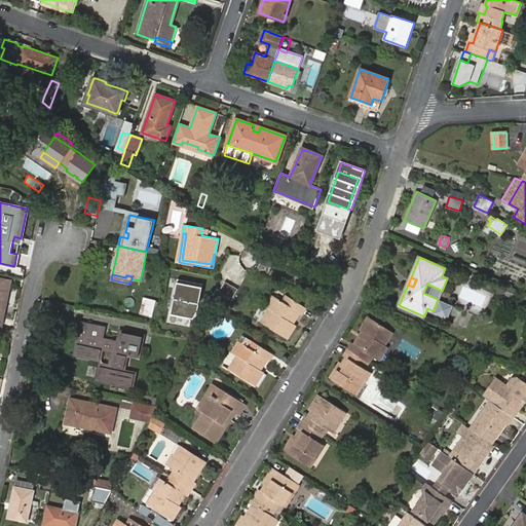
[(0,326),(0,327),(4,310),(1,309),(2,305),(5,305),(9,280),(0,278),(0,326)]
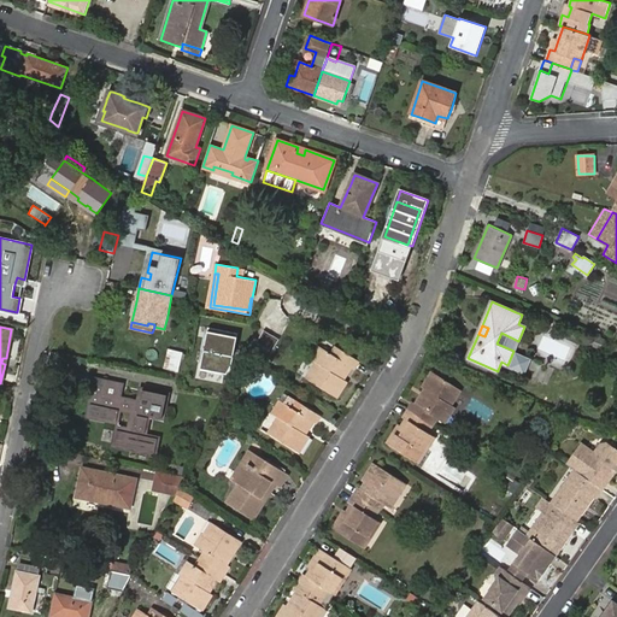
[(209,328),(200,369),(227,375),(231,365),(239,334),(209,328)]
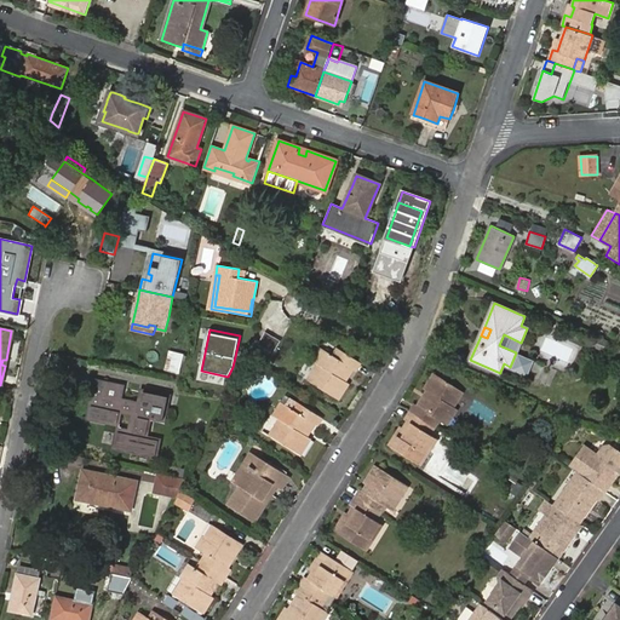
[(609,342),(597,336),(593,345),(606,350),(609,342)]
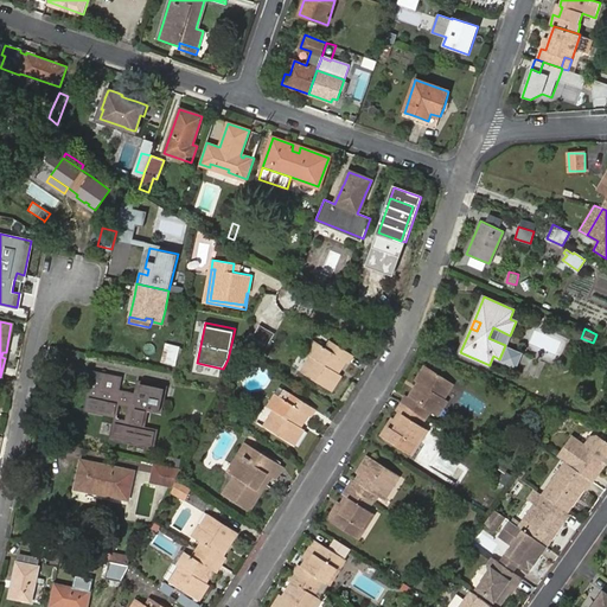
[(305,352),(308,355),(317,342),(313,339),(305,352)]
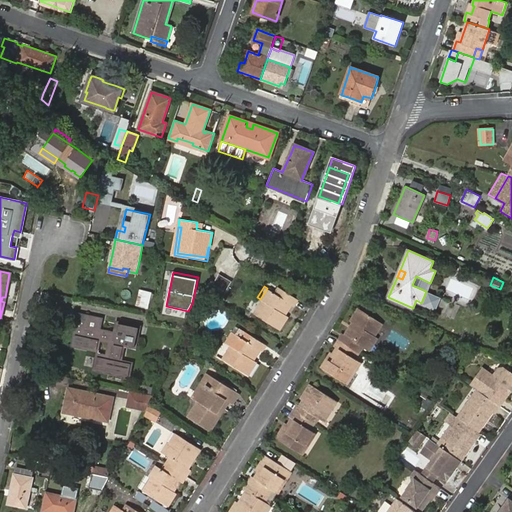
[(267,288),(260,299),(263,301),(255,314),(279,329),(287,316),(282,312),(284,308),(287,310),(291,304),(293,305),(297,299),(279,287),(275,293),(267,288)]
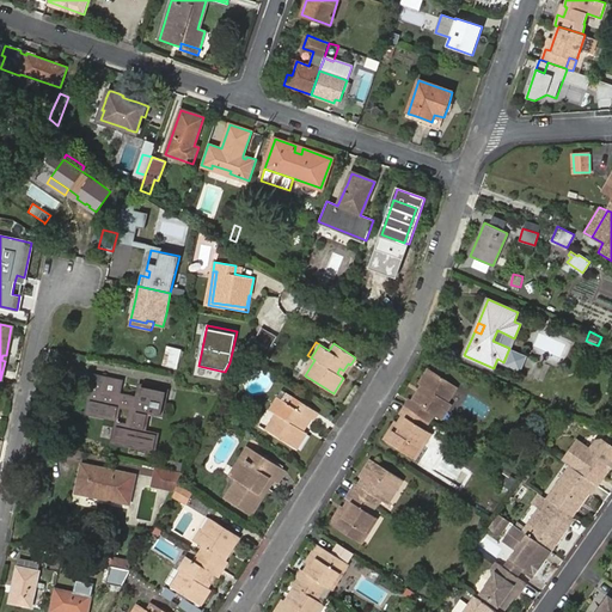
[(177,368),(182,349),(166,346),(163,366),(173,368),(177,368)]
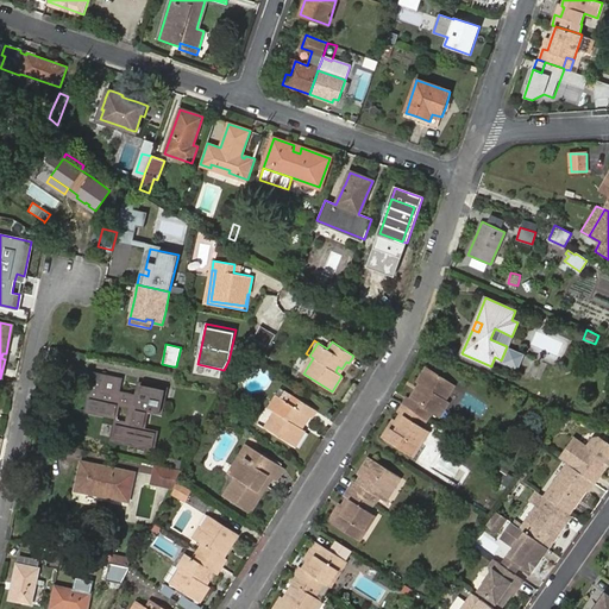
[(420,384),(429,369),(427,366),(416,382),(420,384)]
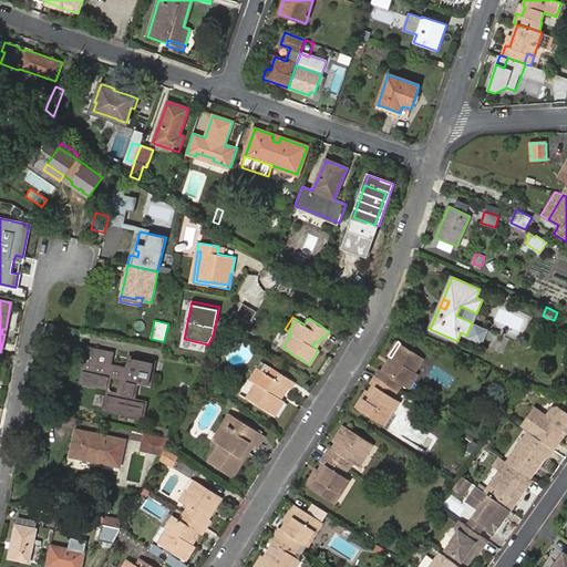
[(380,369),(375,377),(398,390),(402,383),(409,388),(418,373),(414,371),(423,358),(400,343),(391,358),(393,360),(390,366),(388,363),(382,371),(380,369)]
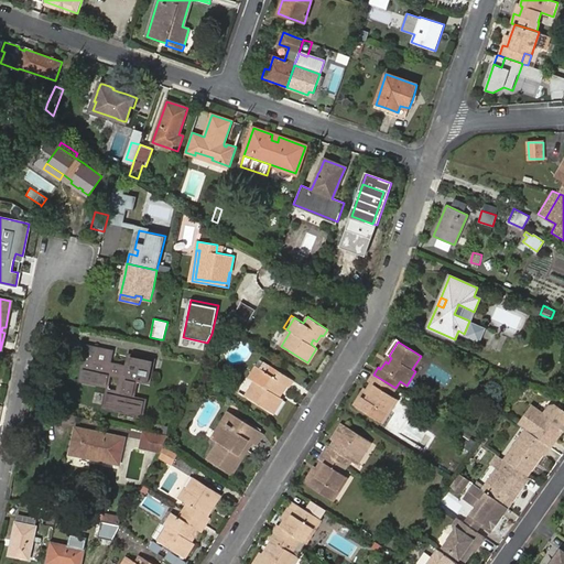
[(85,360),(80,380),(107,386),(109,373),(122,377),(118,396),(107,393),(105,407),(119,410),(141,414),(144,401),(132,398),(136,379),(149,382),(151,373),(153,361),(140,358),(131,356),(129,369),(114,366),(114,367),(111,367),(111,366),(109,365),(110,361),(111,362),(112,357),(111,357),(112,353),(108,351),(109,350),(102,348),(102,350),(98,349),(97,354),(96,358),(96,359),(96,362),(85,360)]
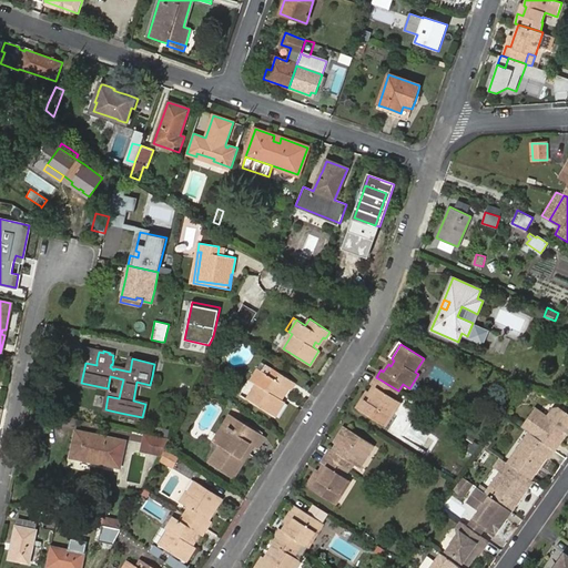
[(427,359),(418,373),(424,376),(433,363),(427,359)]
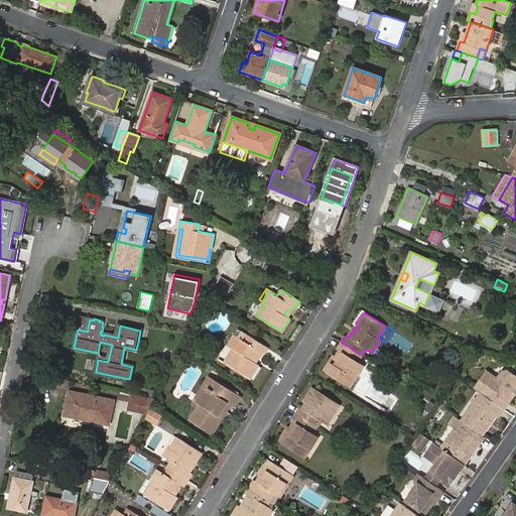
[(228,346),(230,348),(237,337),(235,335),(228,346)]
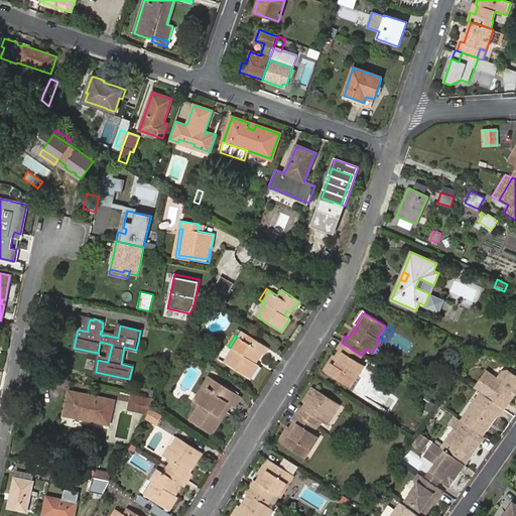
[(237,337),(230,348),(233,350),(225,363),(250,378),(258,364),(255,363),(252,361),(255,357),(257,359),(261,353),(263,354),(268,347),(249,336),(245,342),(237,337)]
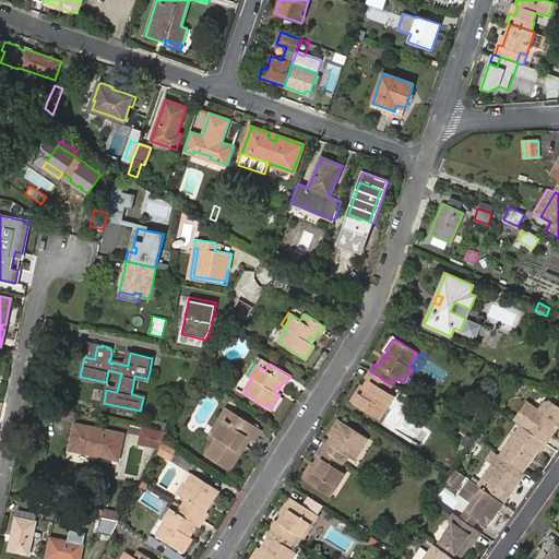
[(392,384),(370,371),(366,378),(368,380),(364,387),(365,388),(364,391),(361,391),(354,403),(377,417),(382,408),(384,409),(394,395),(391,394),(388,392),(392,384)]
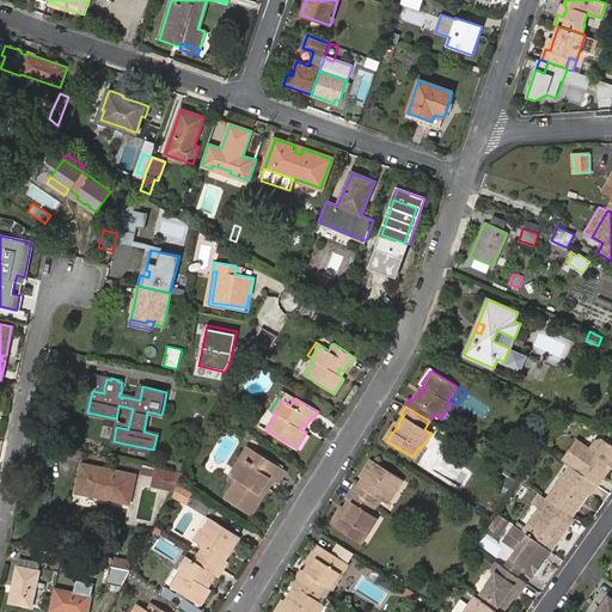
[(399,424),(398,423),(396,422),(384,439),(387,441),(396,428),(398,428),(399,424)]
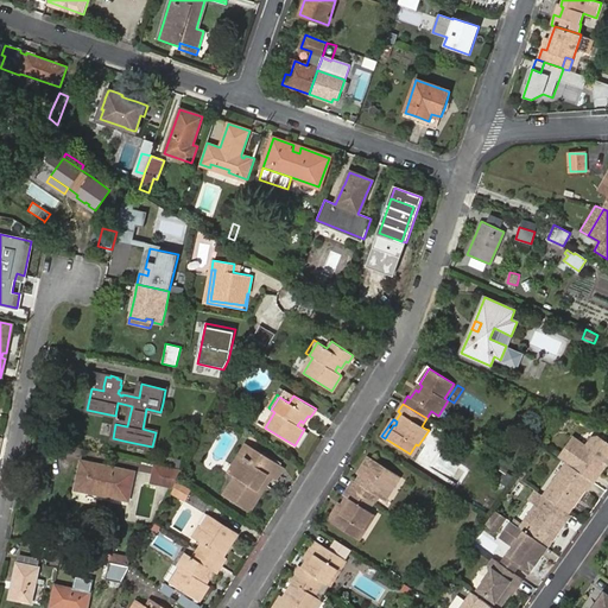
[(574,438),(559,457),(568,463),(594,482),(607,461),(607,444),(602,441),(593,438),(586,447),(574,438)]
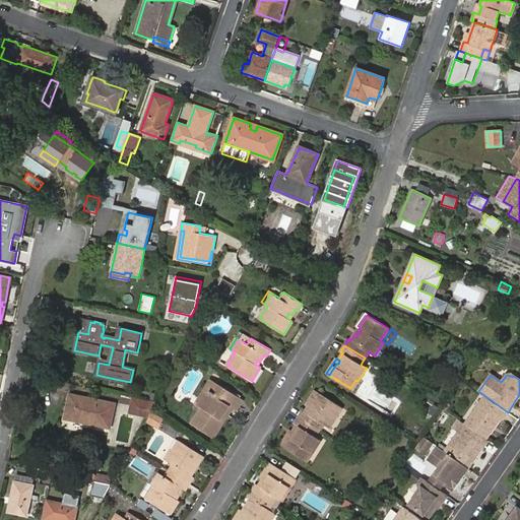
[(195,404),(199,407),(209,390),(213,392),(218,384),(210,379),(195,404)]
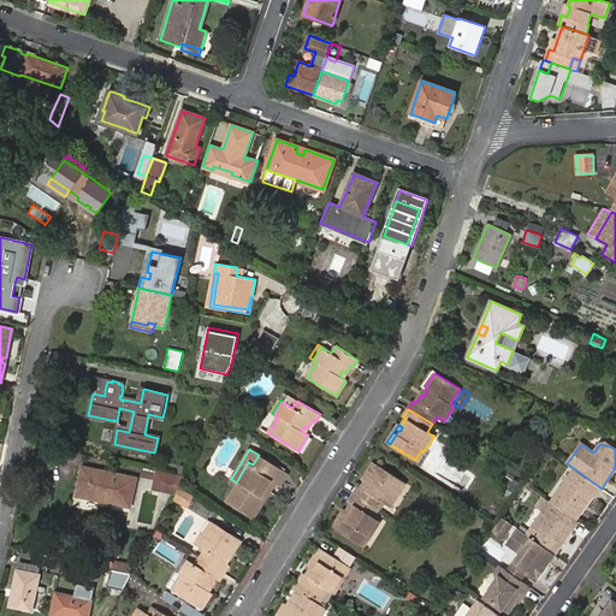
[(248,462),(236,483),(238,484),(226,502),(253,519),(264,501),(265,499),(260,497),(265,489),(270,491),(274,483),(279,485),(286,473),(278,467),(259,455),(253,465),(248,462)]
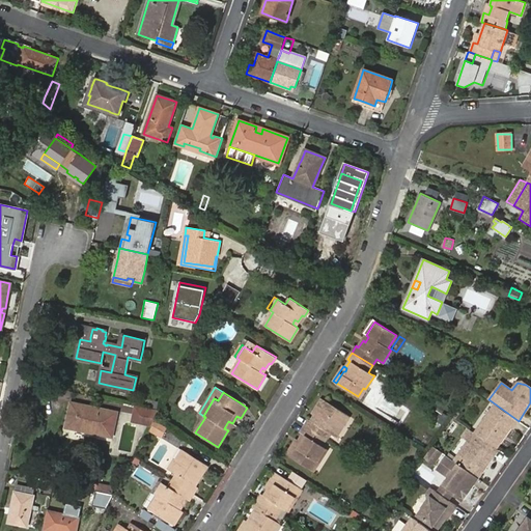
[(312,414),(315,416),(325,400),(322,398),(312,414)]
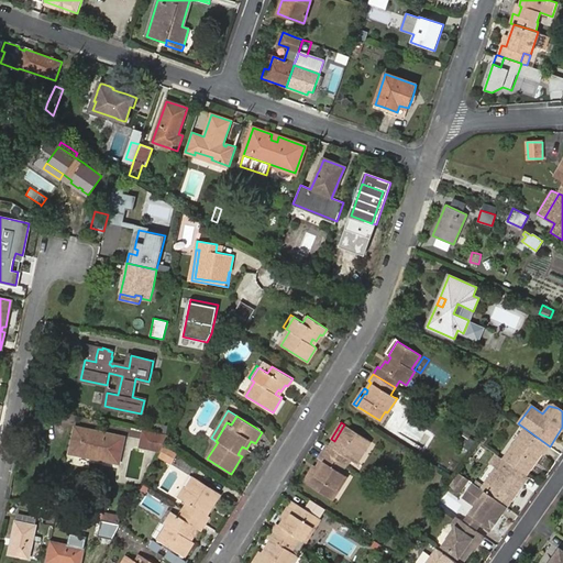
[(328,444),(323,452),(345,466),(350,459),(356,463),(371,441),(344,424),(334,441),(330,446),(328,444)]
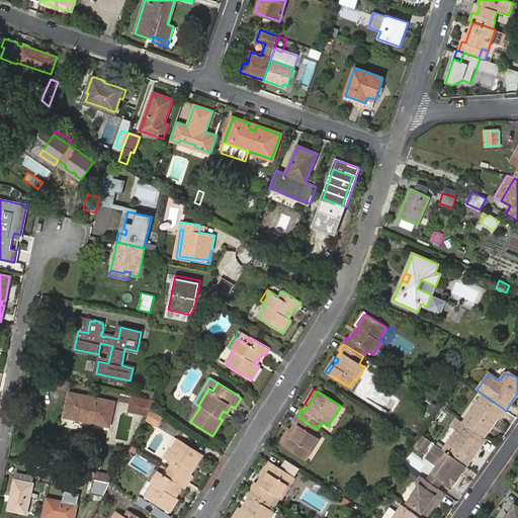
[(109,426),(114,402),(70,393),(65,417),(109,426)]
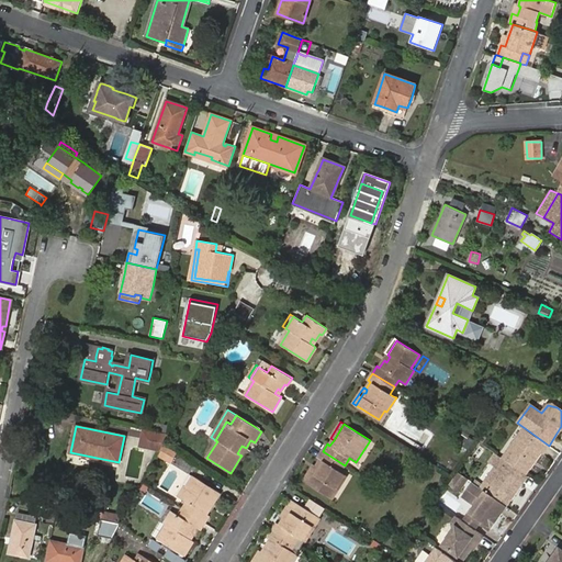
[(549,446),(525,428),(519,437),(520,440),(514,449),(510,449),(504,459),(527,475),(543,452),(544,452),(549,446)]
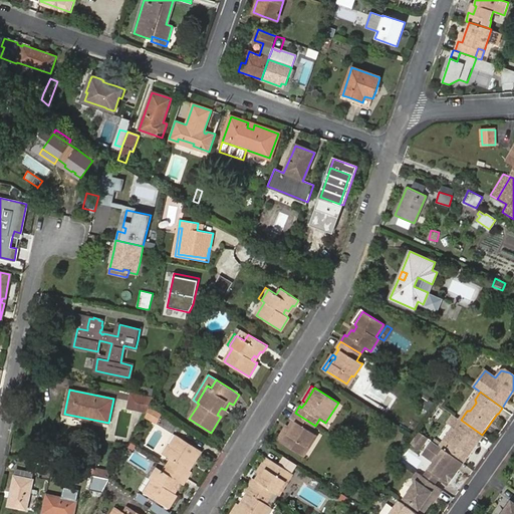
[(150,407),(155,398),(132,393),(131,395),(130,401),(130,403),(127,408),(147,412),(150,407)]
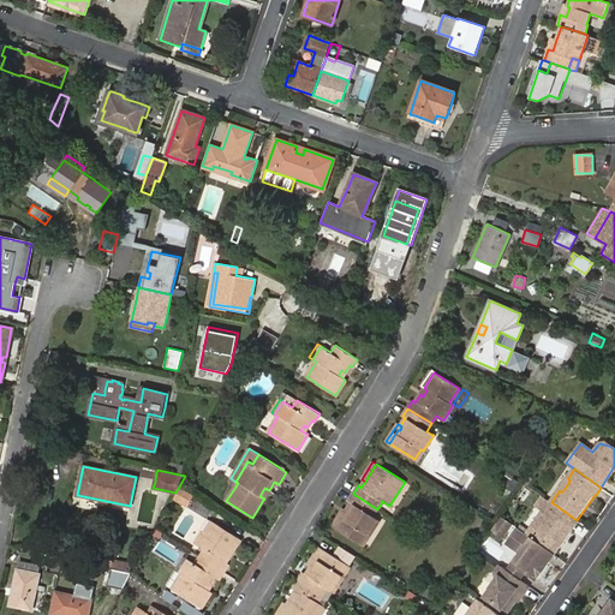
[(175,493),(173,496),(186,505),(192,495),(179,487),(175,493)]
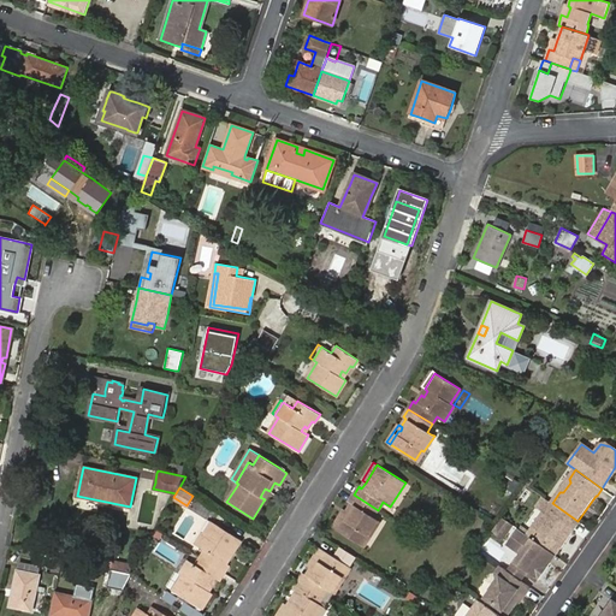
[(533,492),(527,487),(519,498),(525,503),(533,492)]
